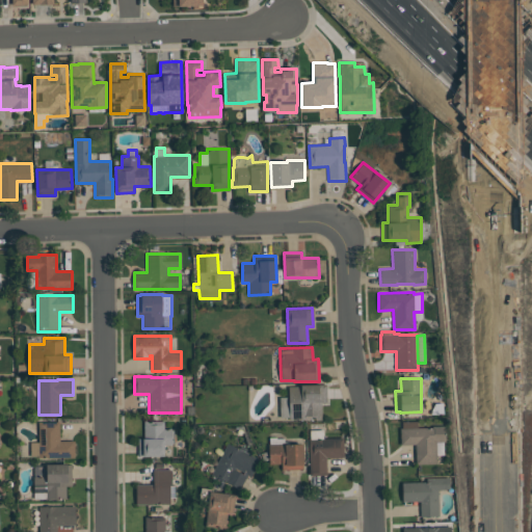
[(280,418),(280,397),(289,397),(288,387),(300,387),(300,384),(326,384),(326,402),(321,402),(321,420),(315,420),(315,419),(289,420),(289,417),(280,418)]
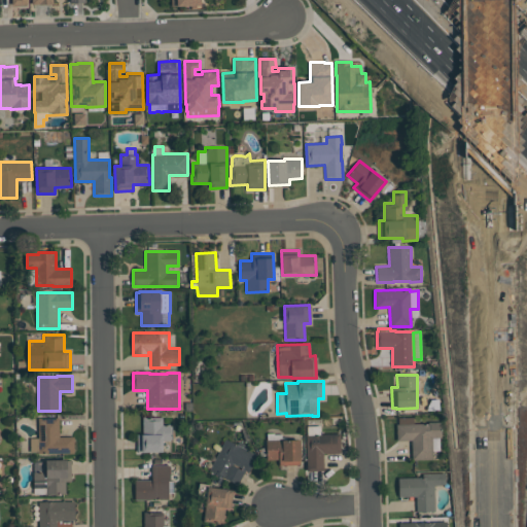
[(59,417),(59,436),(74,436),(74,453),(39,454),(38,452),(30,452),(30,437),(38,437),(38,418),(59,417)]
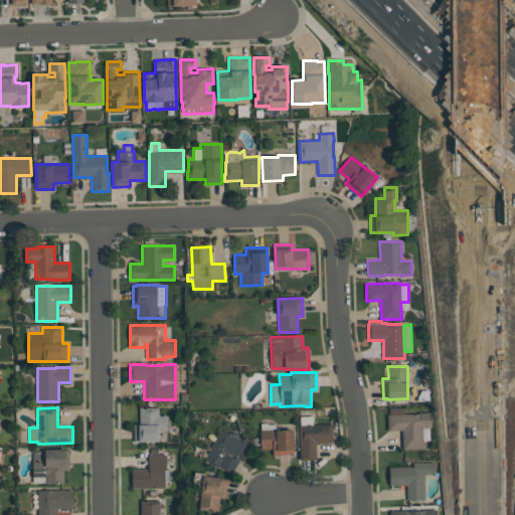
[(166,431),(159,431),(159,442),(134,442),(134,424),(139,424),(139,407),(145,407),(159,407),(159,414),(166,414),(166,416),(168,416),(168,428),(166,428),(166,431)]
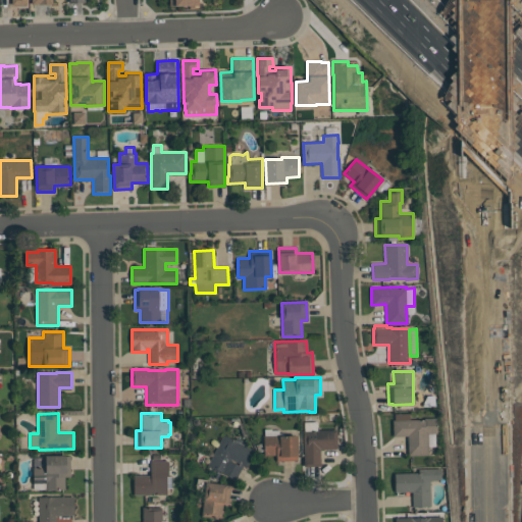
[(408,456),(408,436),(393,436),(393,420),(395,420),(395,413),(410,413),(410,420),(424,419),(424,418),(436,418),(437,433),(428,433),(428,455),(408,456)]
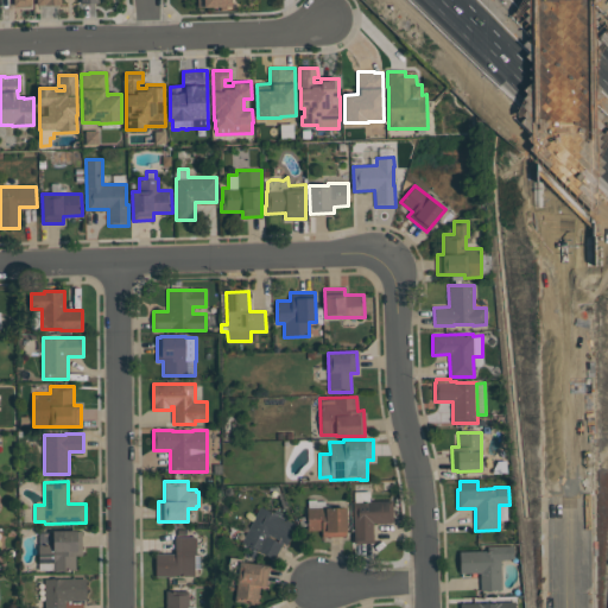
[(393,521),(373,523),(373,543),(354,544),(353,501),(354,501),(354,492),(369,491),(369,501),(392,500),(393,521)]
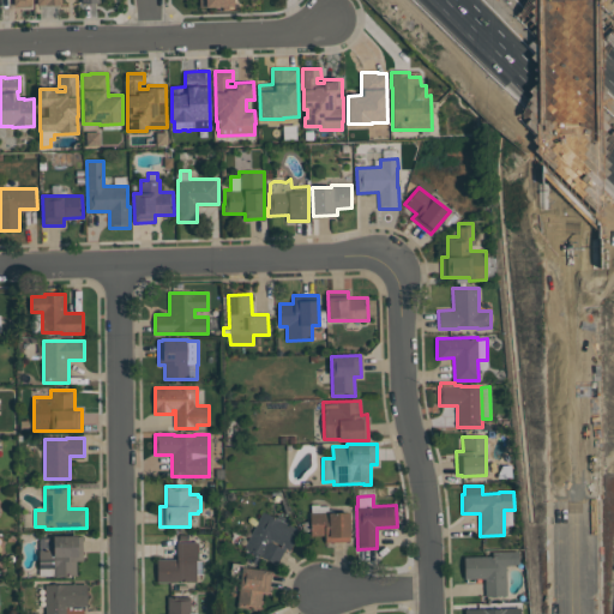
[(244,547),(263,511),(276,518),(277,515),(295,523),(293,527),(300,530),(289,549),(286,548),(277,565),(244,547)]
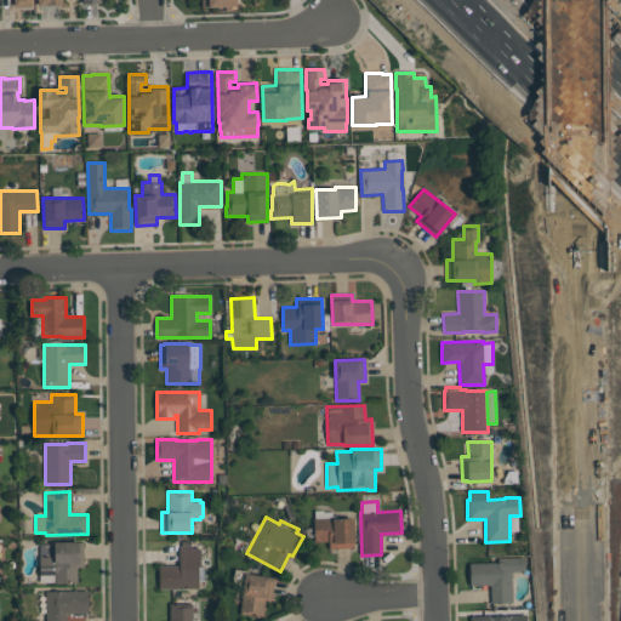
[(353,548),(329,548),(329,541),(314,541),(314,518),(353,518),(353,548)]
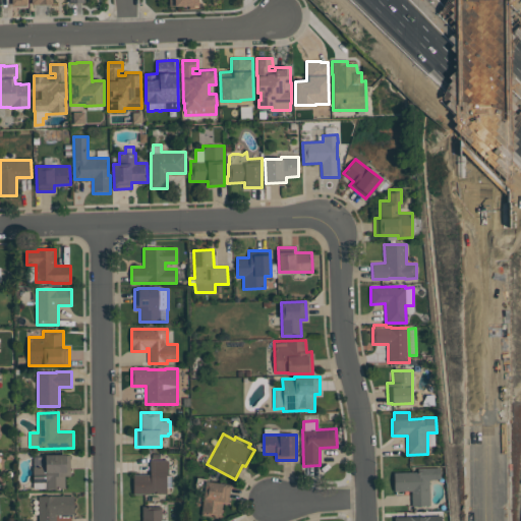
[(70,476),(64,476),(64,488),(33,488),(33,466),(45,466),(45,455),(65,455),(70,455),(70,476)]
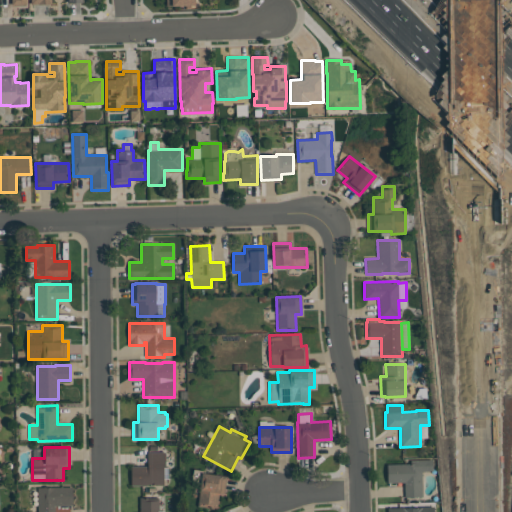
[(165,452),(165,466),(163,466),(163,467),(168,467),(169,478),(163,478),(163,485),(131,485),(131,466),(147,466),(147,452),(165,452)]
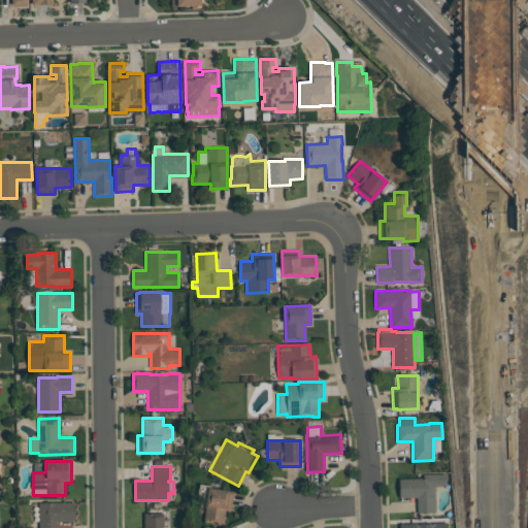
[(435,486),(435,513),(418,513),(418,497),(399,498),(399,479),(424,477),(424,474),(446,473),(447,485),(435,486)]
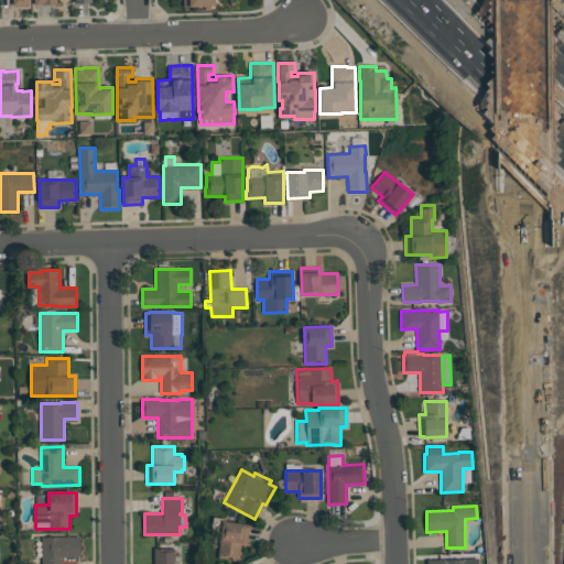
[(249,524),(247,543),(240,542),(238,562),(231,561),(232,560),(217,557),(220,532),(210,531),(213,517),(226,519),(226,521),(249,524)]
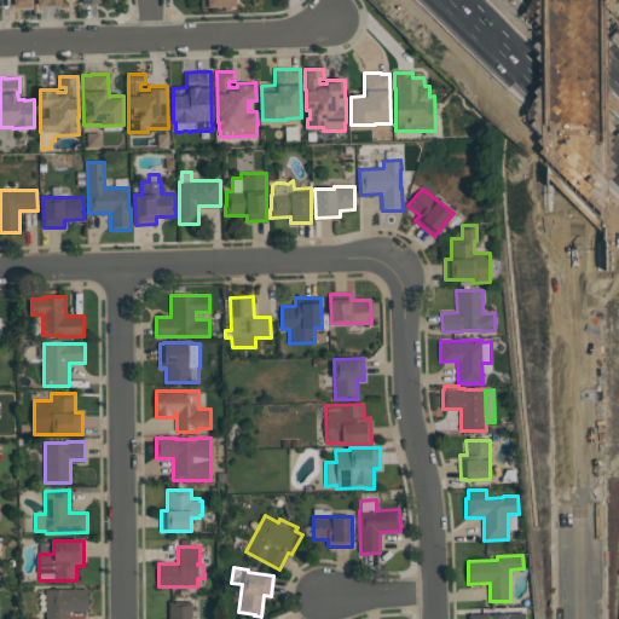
[(45,618),(45,589),(87,589),(87,611),(85,611),(85,618),(45,618)]
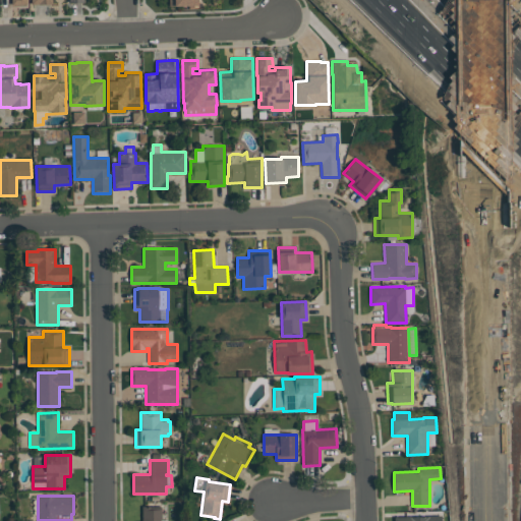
[(142,520),(142,506),(161,506),(162,520),(167,520),(142,520)]
